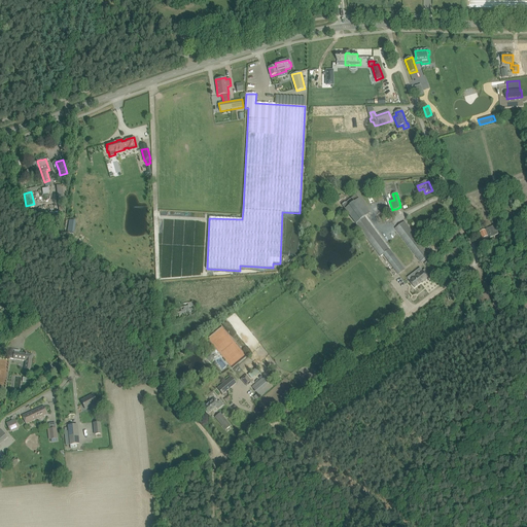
[(356,196),(342,206),(356,224),(377,252),(381,256),(383,254),(397,273),(403,269),(389,250),(389,249),(377,234),(365,217),(366,216),(371,214),(356,196)]
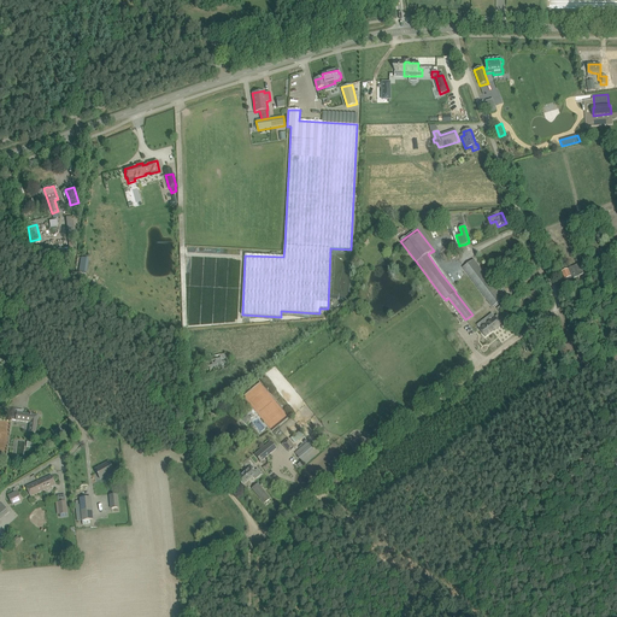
[(575,252),(581,250),(576,238),(570,240),(575,252)]
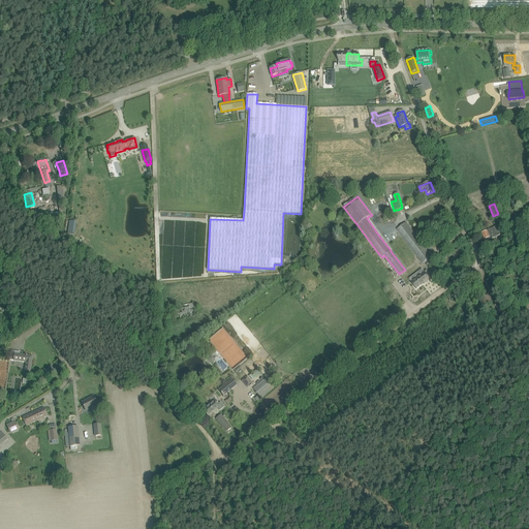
[(37,210),(34,216),(44,221),(49,213),(39,208),(38,211),(37,210)]
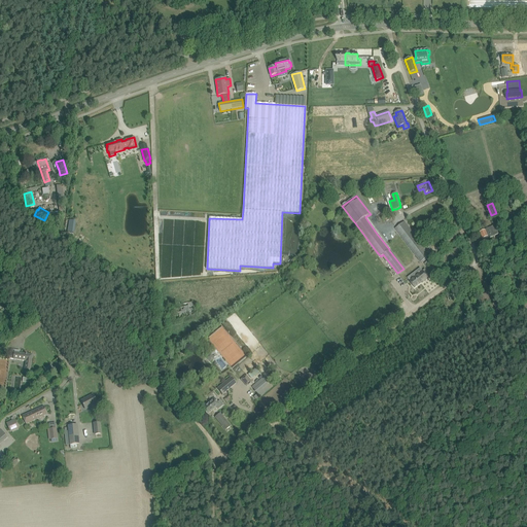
[(395,229),(420,262),(426,258),(429,262),(433,259),(430,255),(429,256),(424,249),(425,249),(405,221),(395,229)]
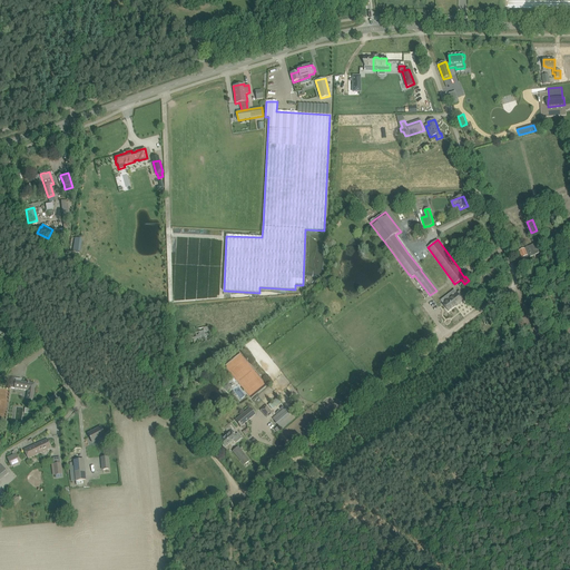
[(524,259),(530,257),(539,253),(537,247),(531,249),(530,246),(520,251),(522,254),(520,255),(522,258),(523,257),(524,259)]
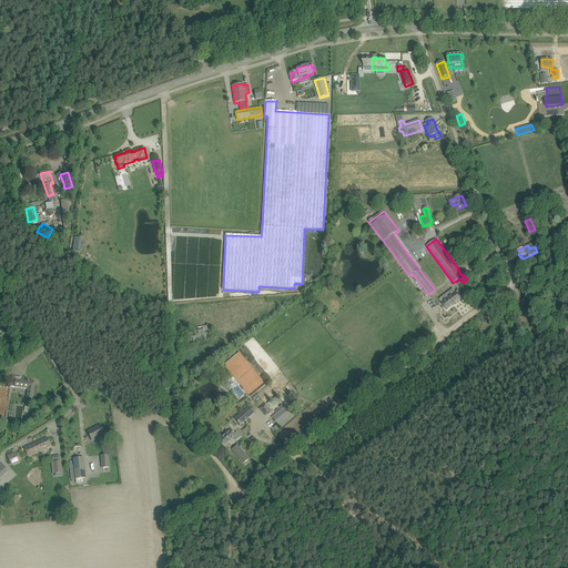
[(484,272),(486,276),(488,281),(496,277),(492,269),(484,272)]
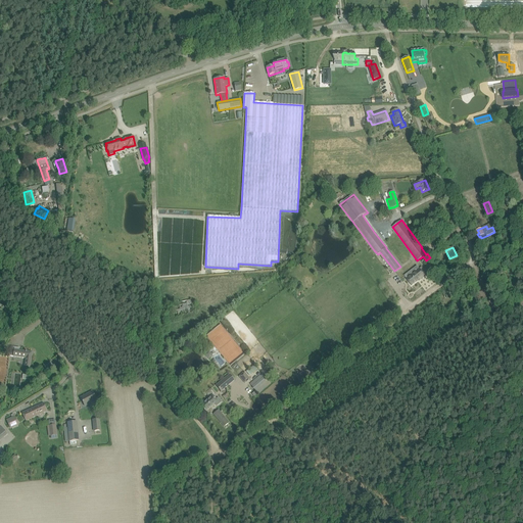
[(411,273),(412,274),(412,275),(409,278),(407,279),(412,286),(419,280),(419,281),(425,276),(426,274),(427,274),(422,268),(415,273),(414,271),(411,273)]
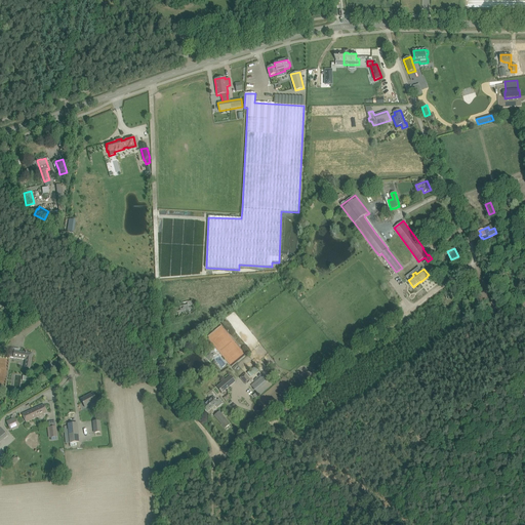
[(19,350),(15,349),(14,349),(13,358),(26,360),(25,367),(30,368),(32,354),(27,353),(26,353),(19,352),(19,350)]
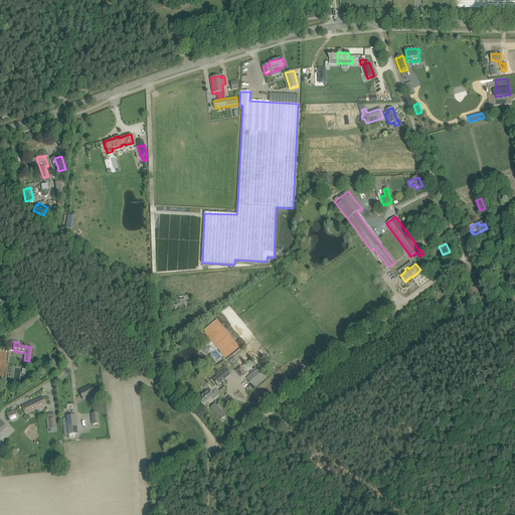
[(205,345),(201,349),(205,354),(209,350),(209,349),(210,348),(209,347),(208,348),(205,345)]
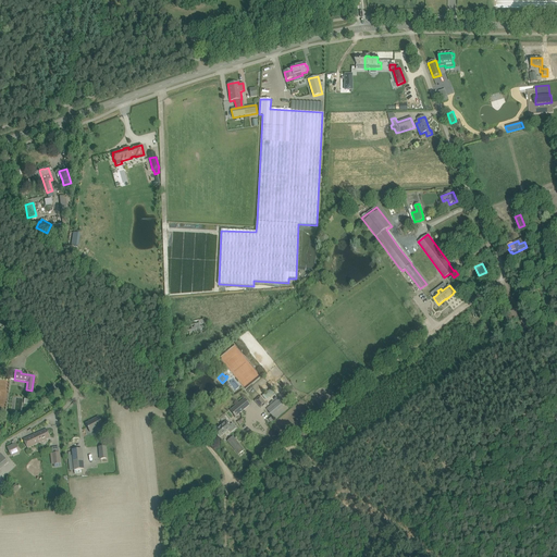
[(255,401),(261,408),(268,403),(261,395),(255,401)]
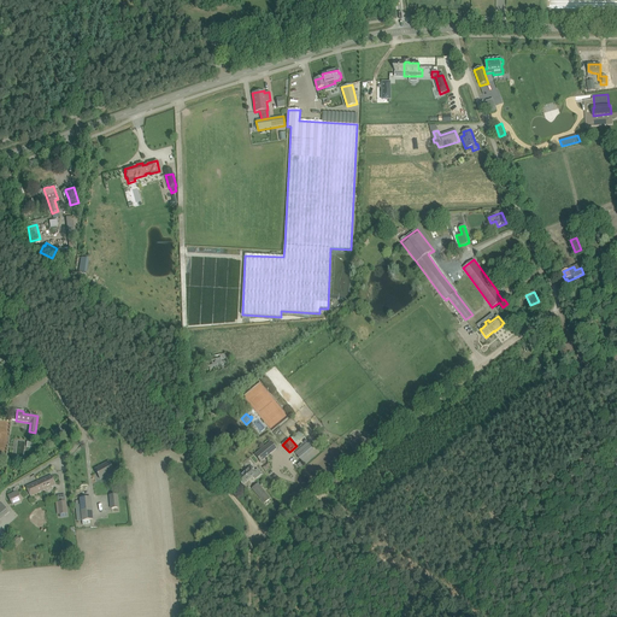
[(310,440),(297,451),(307,463),(319,452),(310,440)]
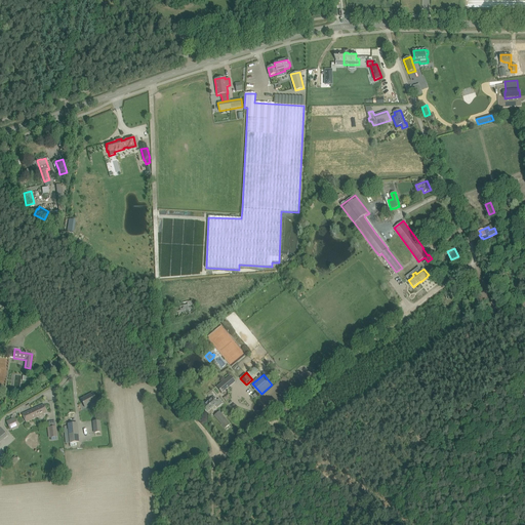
[(221,393),(235,381),(230,375),(216,387),(221,393)]
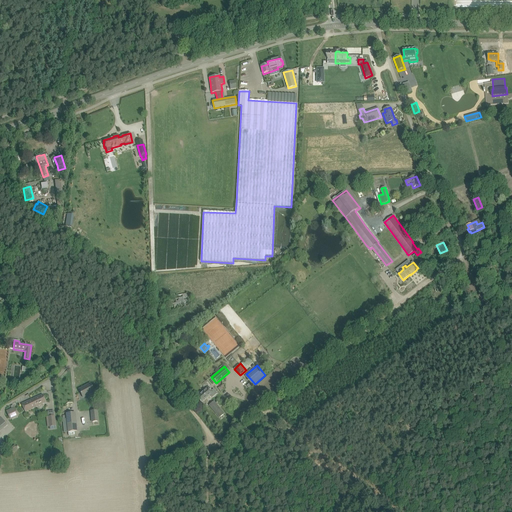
[(82,396),(86,394),(87,396),(94,391),(90,383),(79,390),(82,396)]
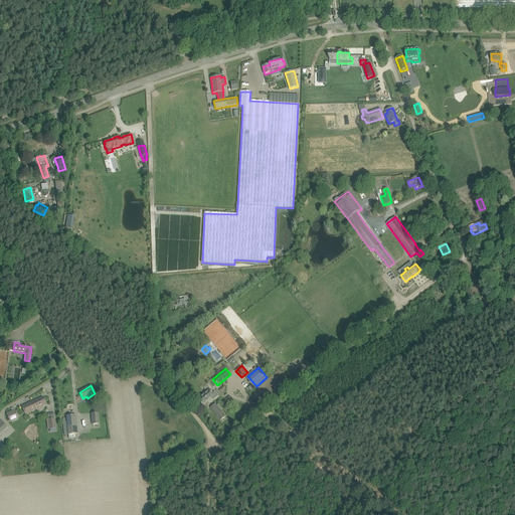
[(215,391),(213,393),(209,389),(206,391),(204,392),(204,393),(197,399),(202,405),(211,397),(213,399),(218,396),(215,391)]
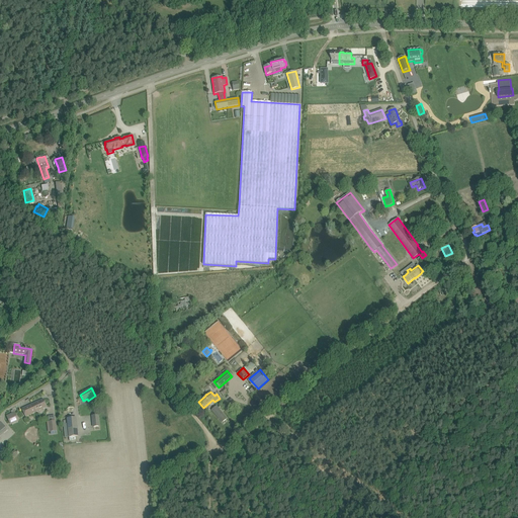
[(35,411),(35,412),(47,407),(44,399),(31,405),(34,411),(35,411)]
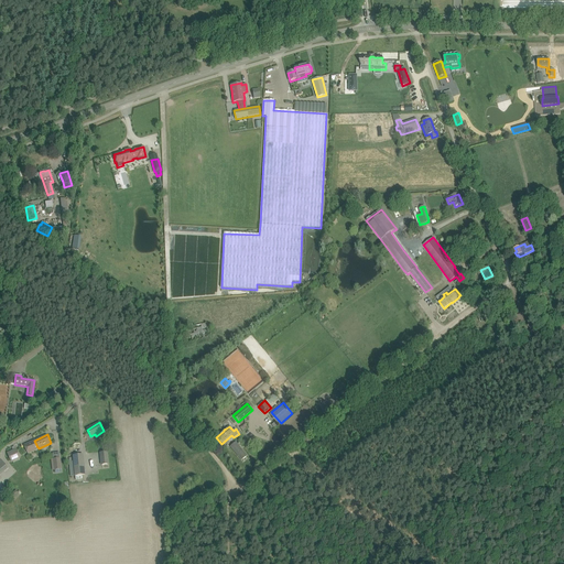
[(28,454),(39,448),(39,447),(38,447),(34,441),(23,445),(28,454)]
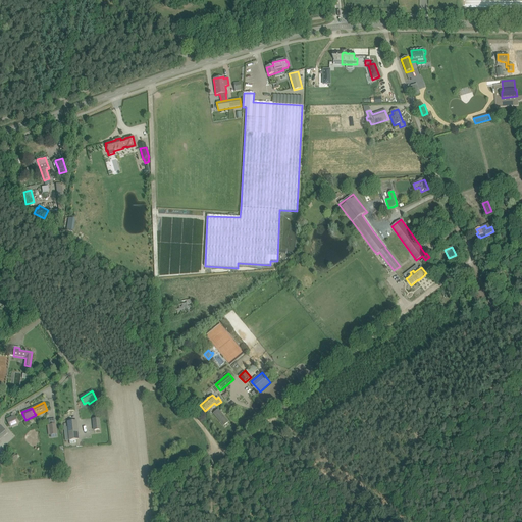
[(223,426),(228,422),(218,409),(213,413),(223,426)]
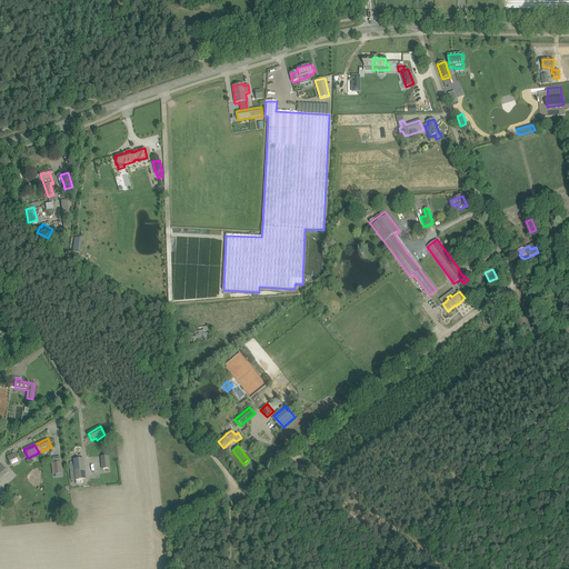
[(17,452),(16,452),(15,450),(12,451),(13,455),(11,455),(7,457),(8,460),(10,463),(19,460),(17,452)]
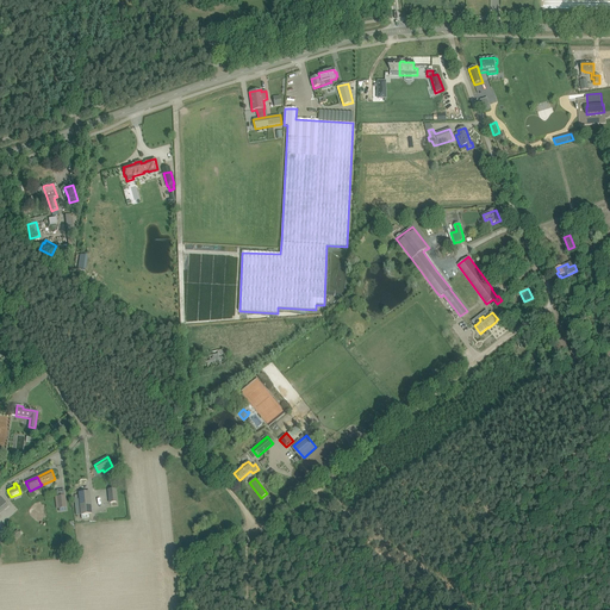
[(117,491),(109,492),(110,504),(118,503),(117,491)]
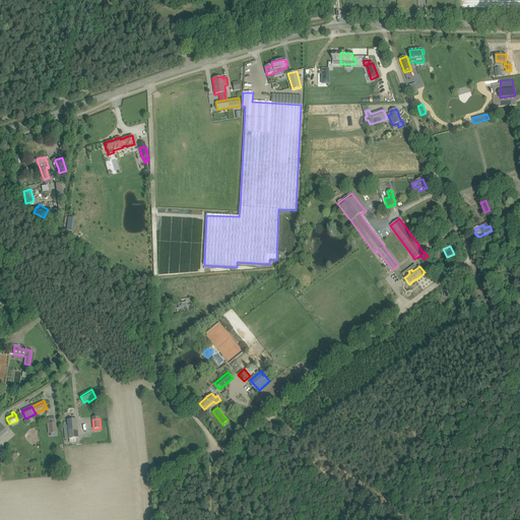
[(69,439),(78,438),(76,419),(67,419),(68,431),(65,431),(66,438),(69,438),(69,439)]
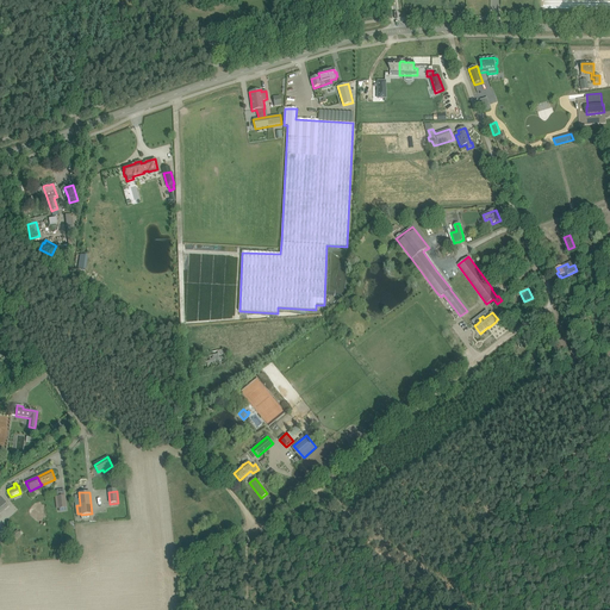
[(16,541),(22,536),(17,530),(12,535),(16,541)]
